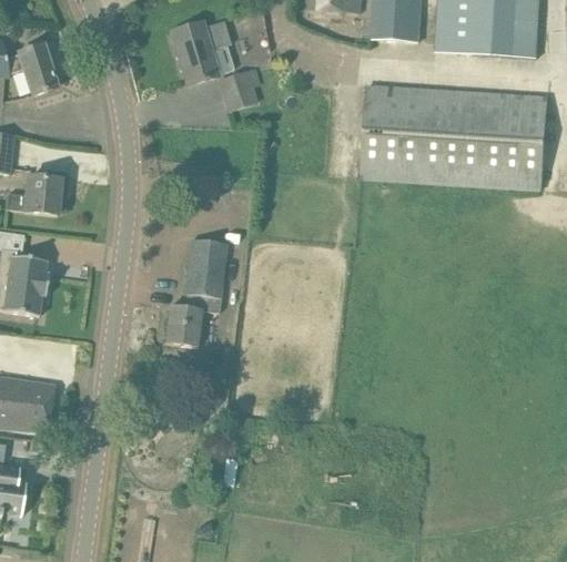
[(358,11),(360,0),(304,0),(303,9),(358,11)]
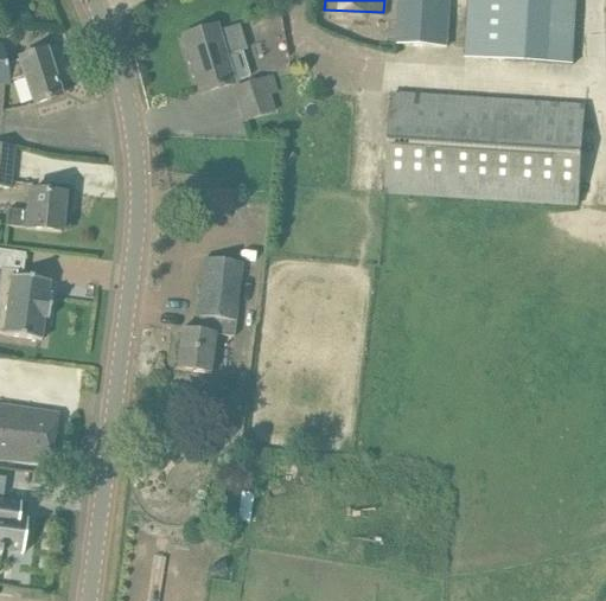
[(396,0),(395,39),(446,43),(448,0),(396,0)]
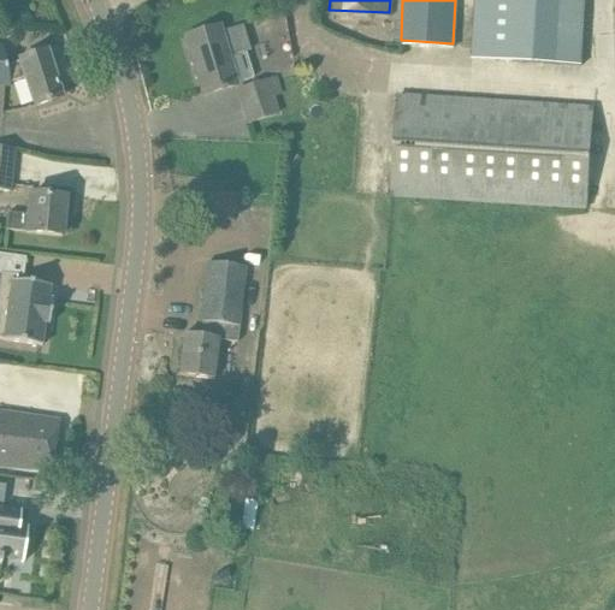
[(475,0),(472,54),(554,59),(581,61),(585,0),(475,0)]
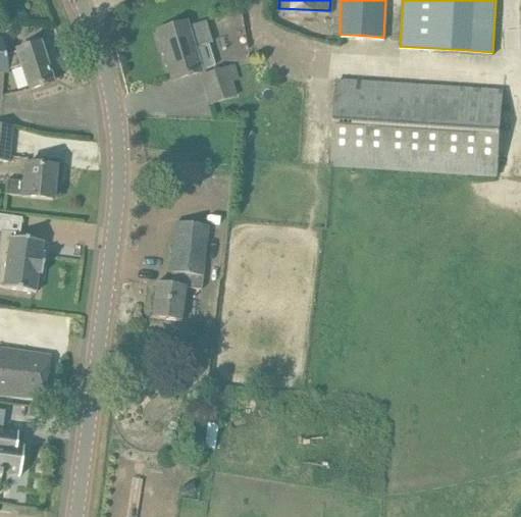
[(185,18),(155,28),(170,76),(200,67),(199,65),(213,60),(207,39),(211,38),(204,17),(186,22),(185,18)]
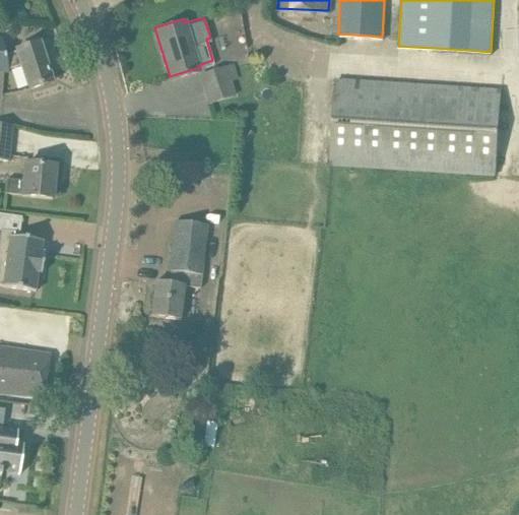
[(1,35),(0,35),(0,66),(7,67),(7,65),(20,61),(28,85),(31,84),(51,78),(38,39),(15,46),(16,47),(4,51),(1,35)]
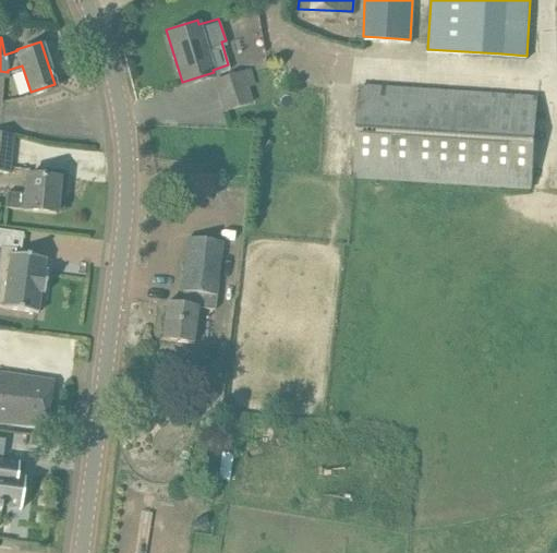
[(249,99),(240,70),(215,77),(223,107),(249,99)]
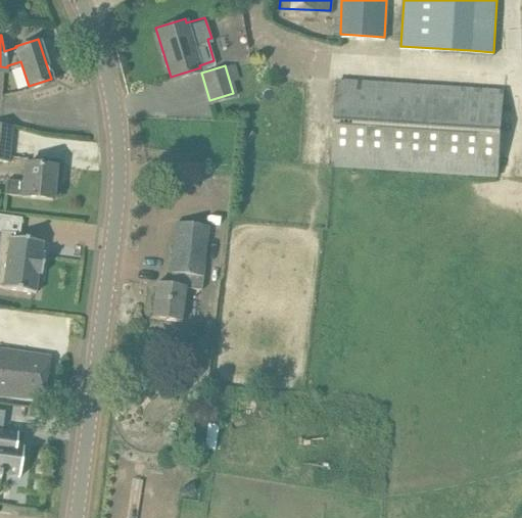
[(503,88),(336,78),(331,162),(496,174),(503,88)]
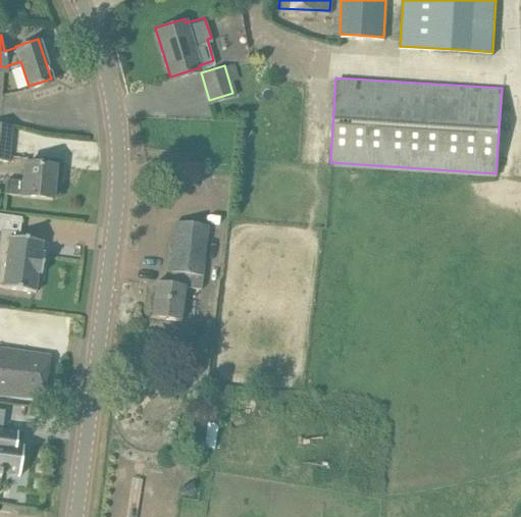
[(0,157),(7,158),(8,152),(11,122),(0,120),(0,157)]
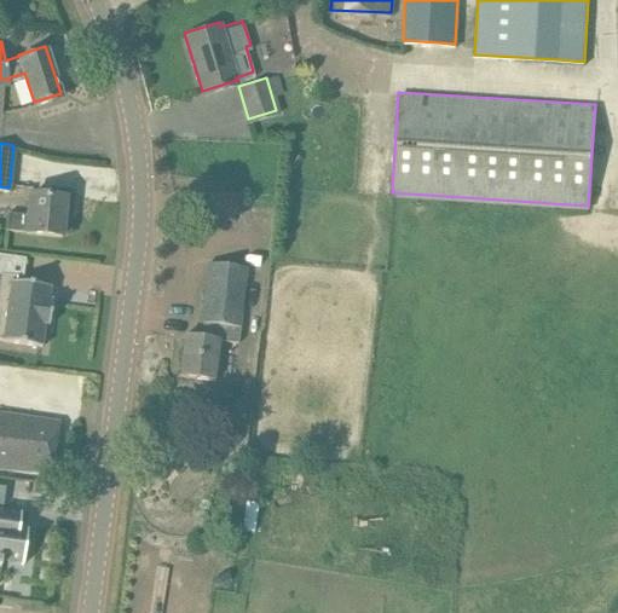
[(302,155),(292,148),(286,157),(295,165),(302,155)]
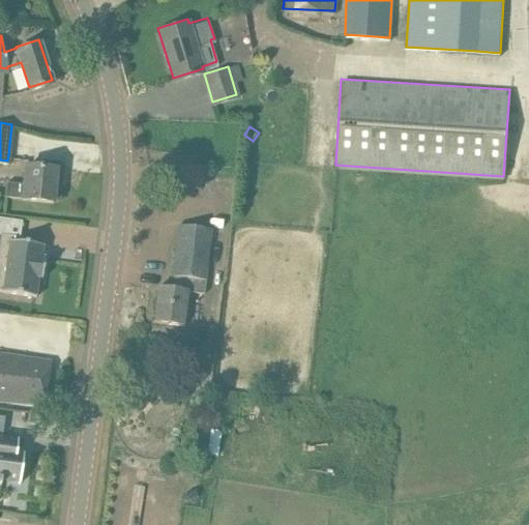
[(62,159),(43,158),(42,165),(25,163),(23,181),(5,179),(4,194),(22,196),(22,197),(52,199),(54,182),(60,176),(62,159)]
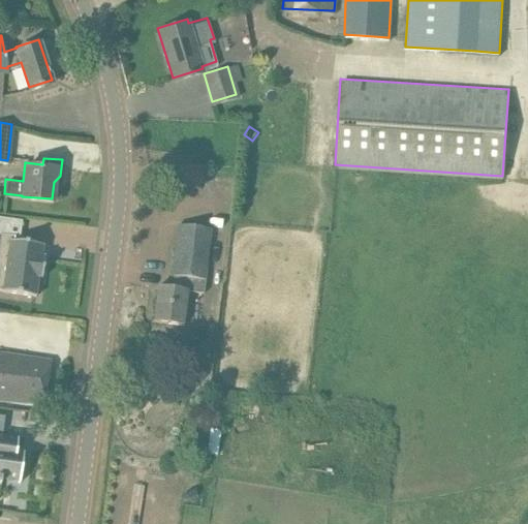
[(177,158),(177,176),(203,176),(203,159),(177,158)]
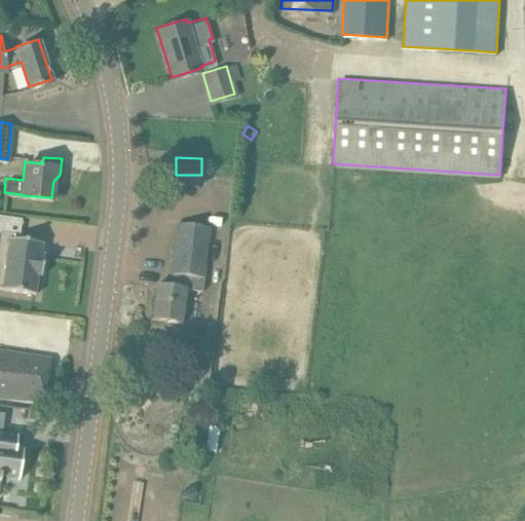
[(201,287),(210,224),(176,220),(170,270),(172,271),(171,283),(156,281),(151,317),(181,320),(185,285),(201,287)]
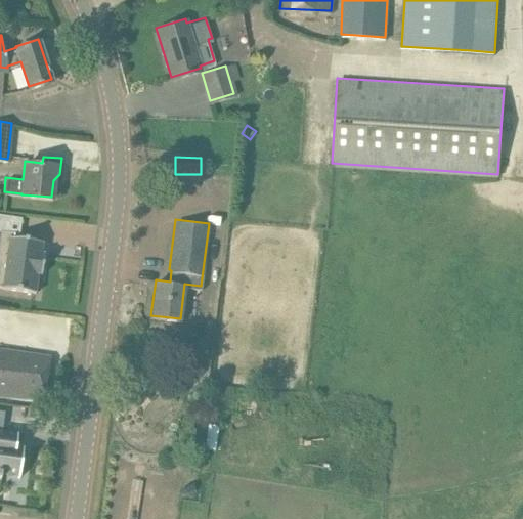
[(2,285),(1,284),(1,286),(35,290),(35,289),(37,271),(39,271),(39,272),(40,272),(43,251),(42,251),(40,251),(41,241),(42,240),(22,236),(22,231),(0,228),(0,263),(4,265),(2,285)]
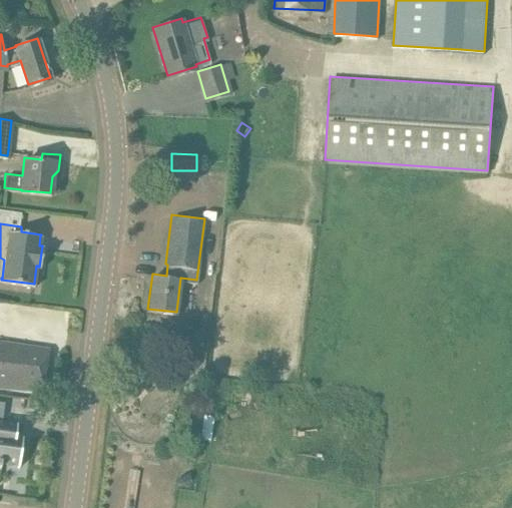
[(27,344),(0,339),(0,384),(40,388),(47,347),(27,344)]
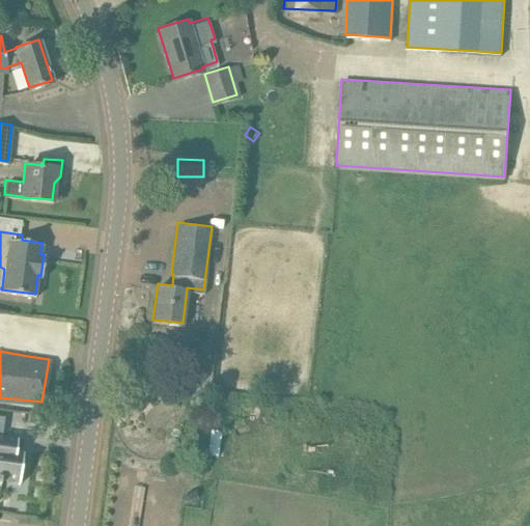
[(192,357),(186,362),(187,371),(192,379),(200,379),(207,372),(207,364),(202,358),(192,357)]
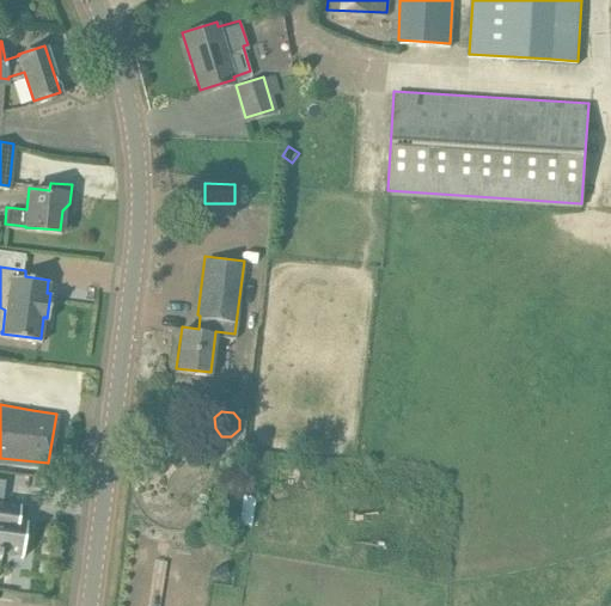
[(0,550),(20,554),(20,555),(22,555),(26,520),(25,520),(25,521),(18,520),(20,503),(19,503),(18,505),(0,501),(0,550)]
